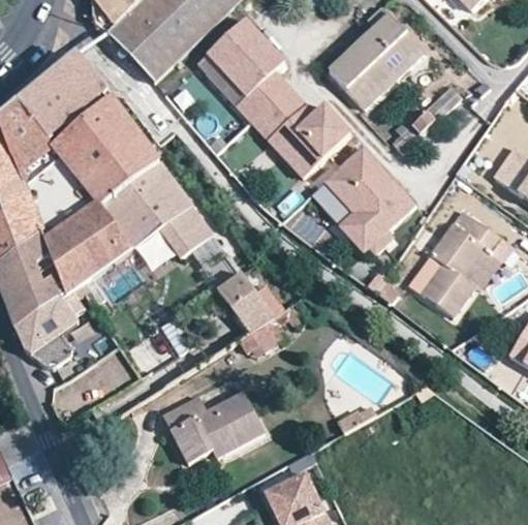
[(93,23),(109,30),(138,0),(91,0),(93,23)]
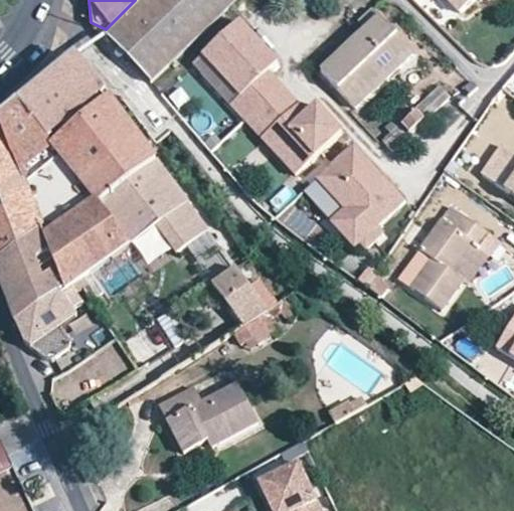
[(139,71),(146,78),(148,78),(229,0),(135,0),(106,29),(103,32),(139,71)]
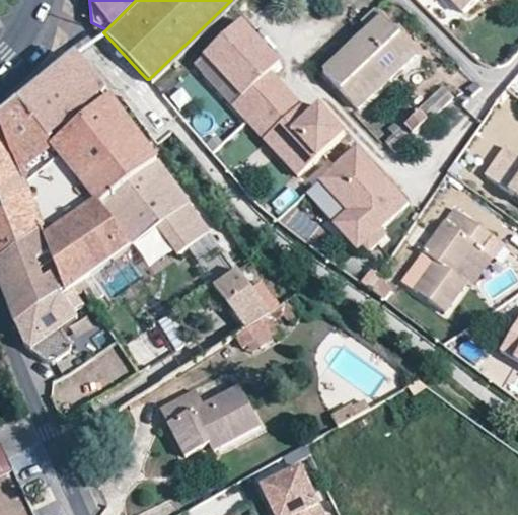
[(453,0),(461,8),(470,0),(453,0)]
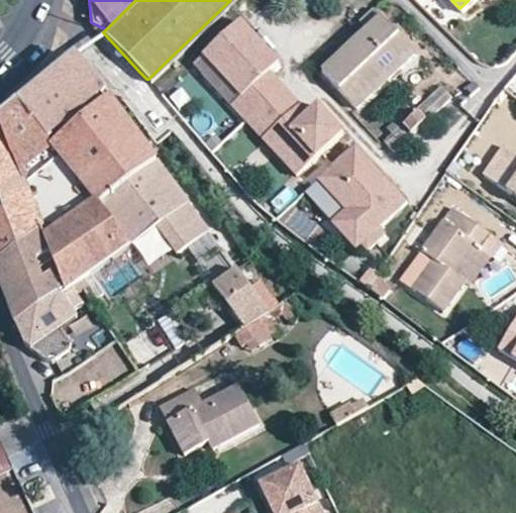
[(364,27),(320,68),(353,103),(411,50),(372,7),(364,14),(371,21),(364,27)]
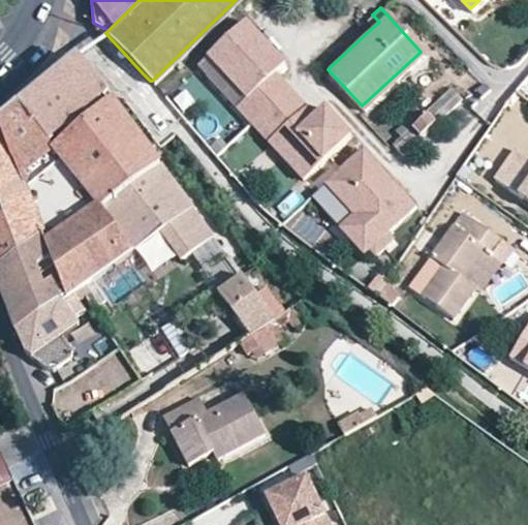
[(379,22),(372,14),(365,20),(372,28),(379,22)]
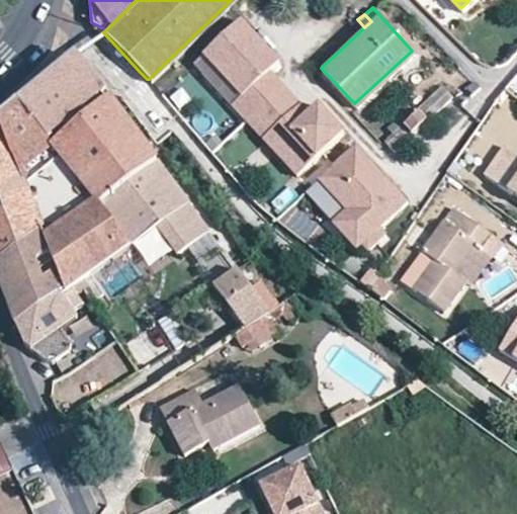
[(245,118),(282,85),(268,70),(278,61),(239,18),(202,52),(240,94),(231,103),(245,118)]
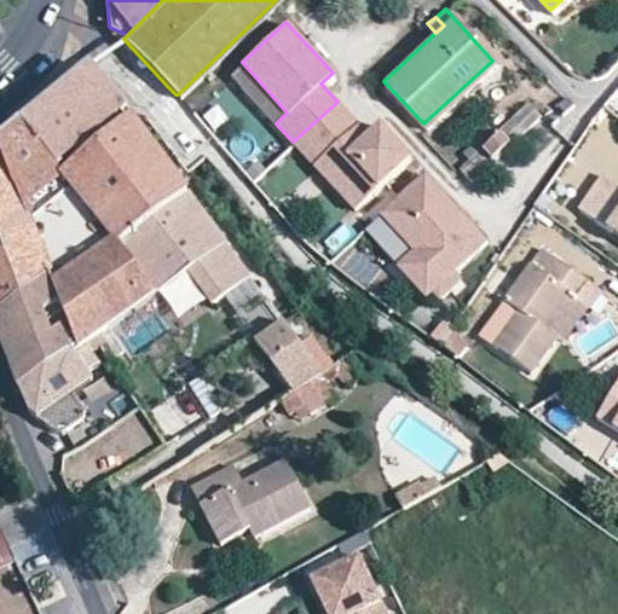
[(287,113),(242,62),(230,73),(276,123),(287,113)]
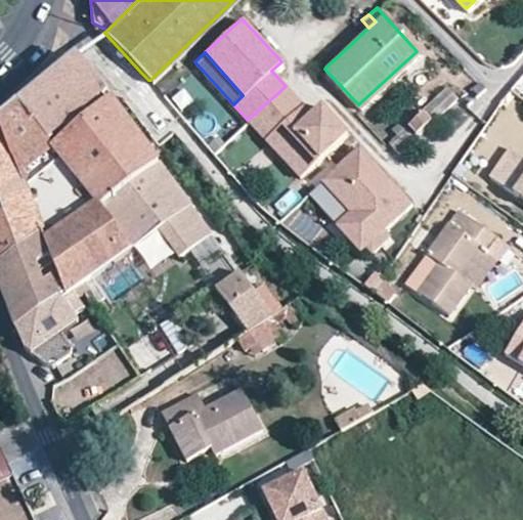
[(42,133),(52,145),(110,99),(111,98),(76,53),(32,89),(17,101),(42,133)]
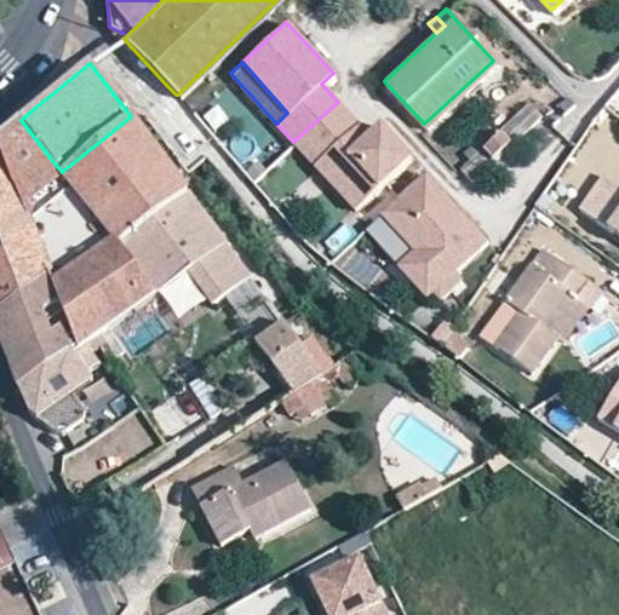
[(528,101),(498,126),(500,128),(482,145),(491,155),(500,147),(509,150),(526,134),(522,128),(539,114),(528,101)]
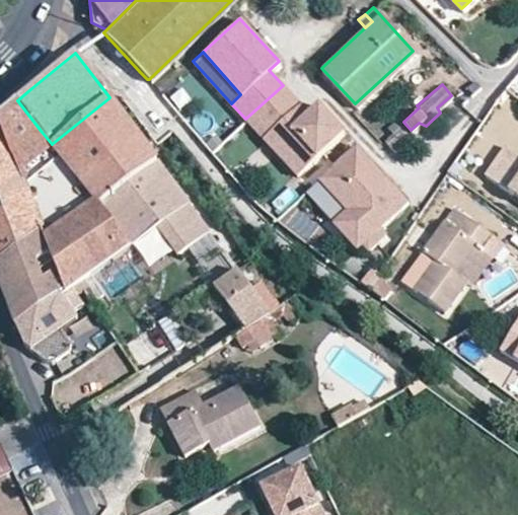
[(296,174),(343,131),(318,103),(308,113),(283,85),(245,119),(296,174)]
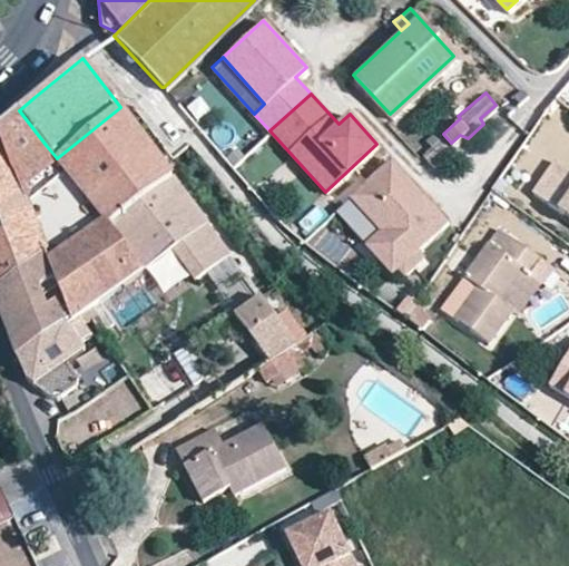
[(105,220),(107,222),(169,175),(119,108),(57,158),(105,220)]
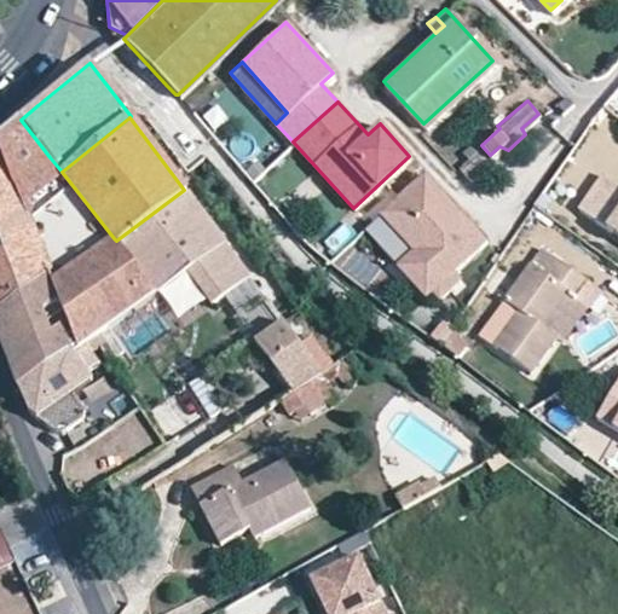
[(0,155),(12,186),(15,185),(50,157),(21,120),(1,134),(0,135),(0,155)]
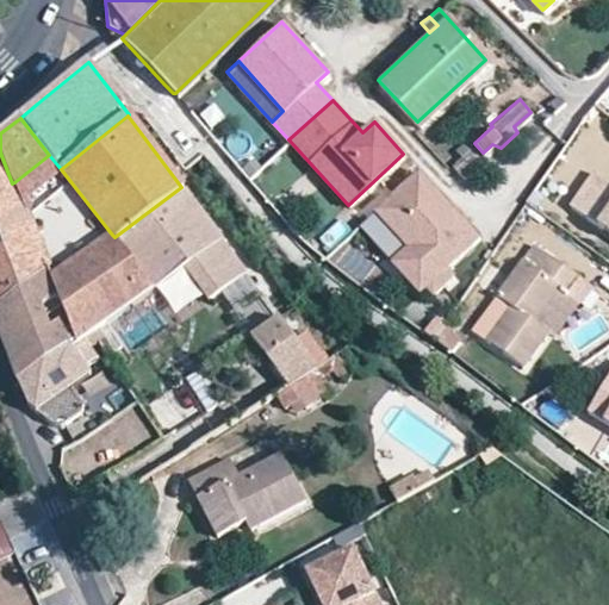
[(0,300),(47,268),(14,182),(12,184),(0,153),(0,300)]
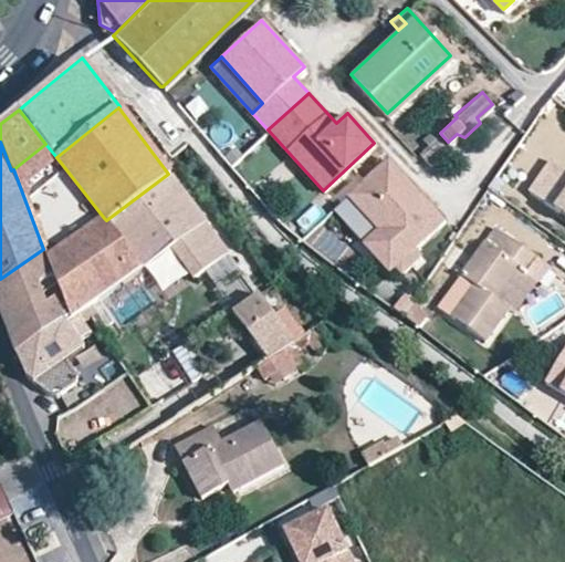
[(447,219),(390,158),(348,195),(379,229),(365,242),(390,271),(396,266),(403,272),(422,255),(415,248),(427,238),(447,219)]
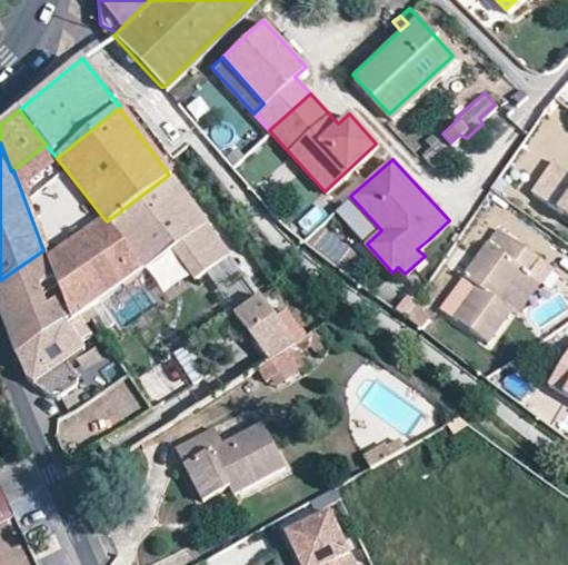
[(530,190),(567,216),(567,170),(551,160),(530,190)]
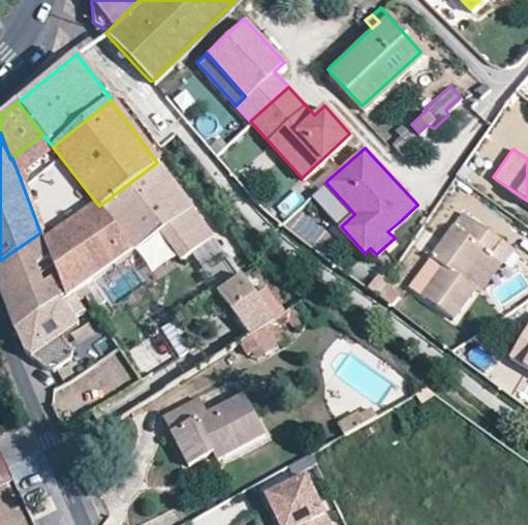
[(97,204),(43,240),(64,294),(69,290),(88,278),(161,226),(182,254),(211,233),(190,206),(157,162),(99,206),(97,204)]
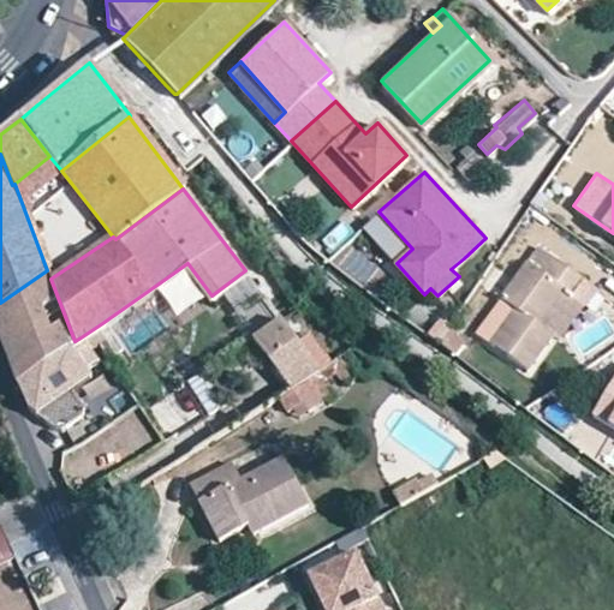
[(412,249),(379,211),(362,226),(397,263),(412,249)]
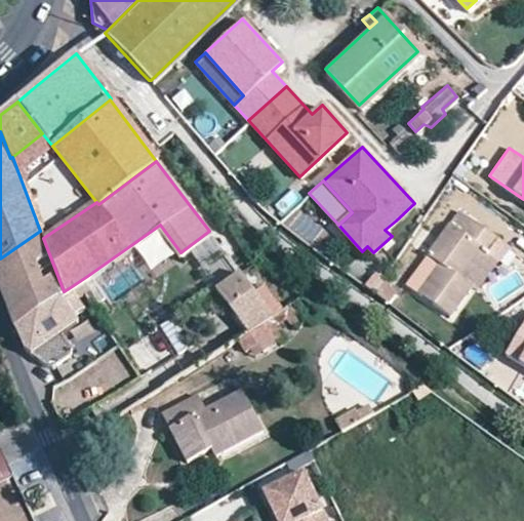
[(454,238),(468,218),(456,210),(442,230),(454,238)]
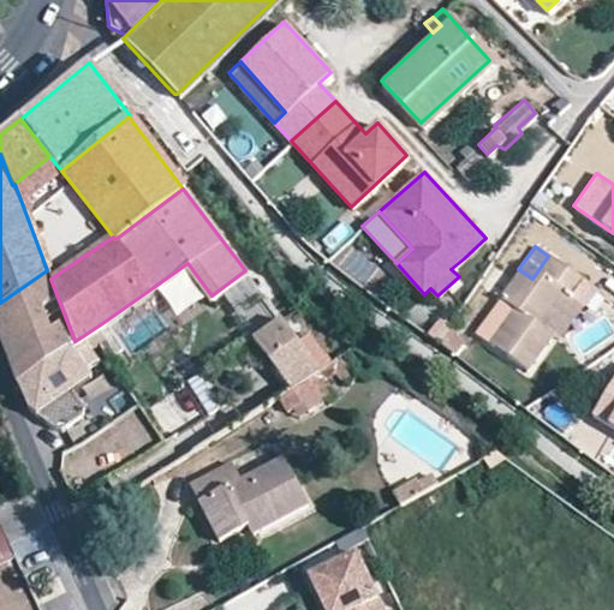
[(488,339),(526,365),(550,330),(544,327),(537,322),(555,295),(564,300),(579,277),(548,256),(532,279),(518,269),(500,295),(513,305),(488,339)]
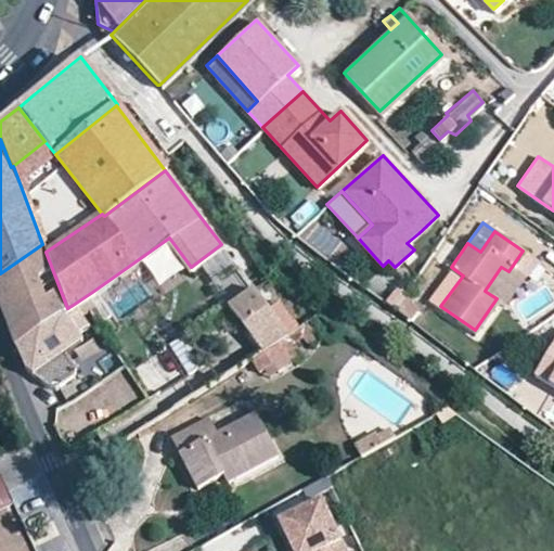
[(0,303),(15,345),(67,308),(46,252),(42,244),(0,273),(0,303)]
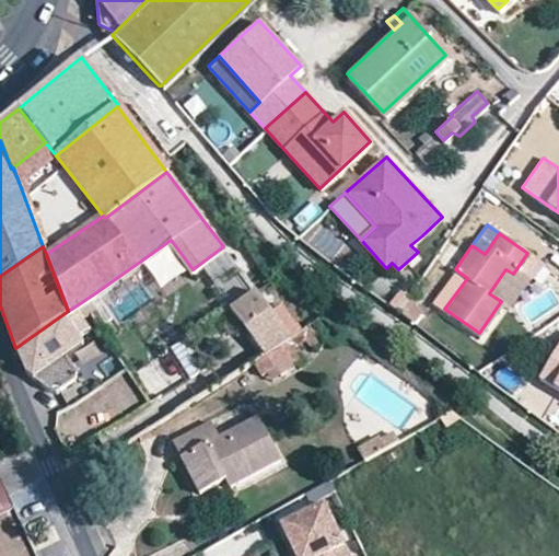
[(444,309),(467,278),(455,269),(432,301),(444,309)]
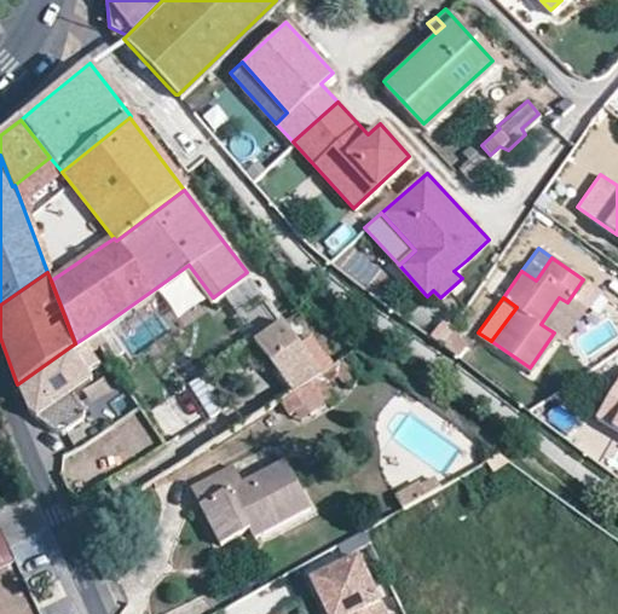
[(559,297),(541,324),(549,329),(567,302),(559,297)]
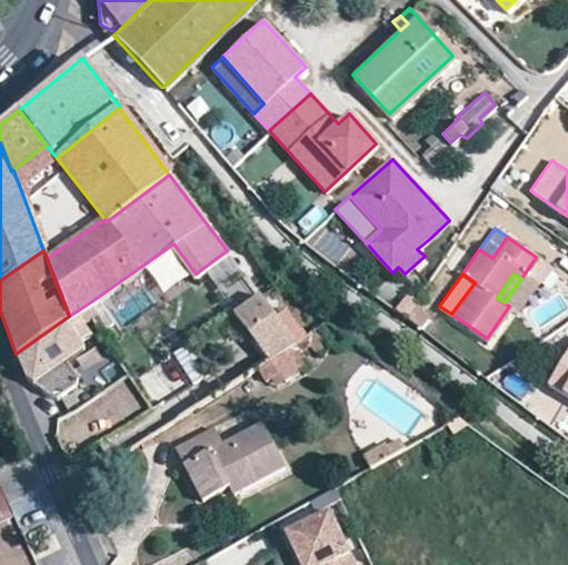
[(395,308),(405,316),(416,298),(406,291),(395,308)]
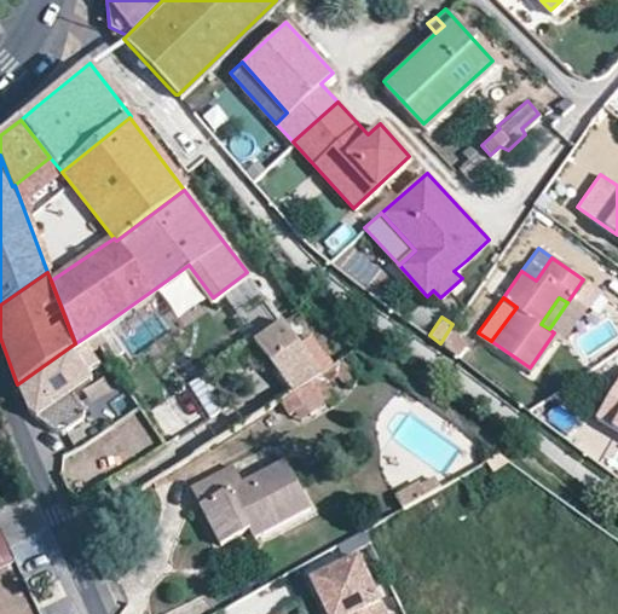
[(260,332),(296,383),(319,369),(282,318),(260,332)]
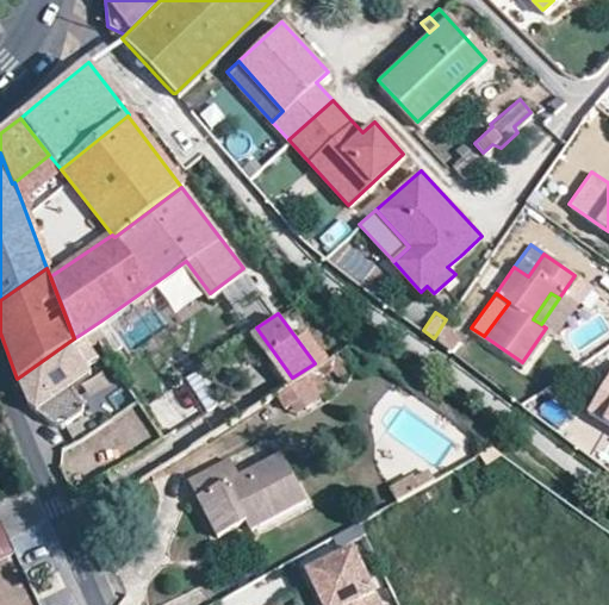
[(457,325),(446,319),(434,338),(451,351),(460,337),(452,331),(457,325)]
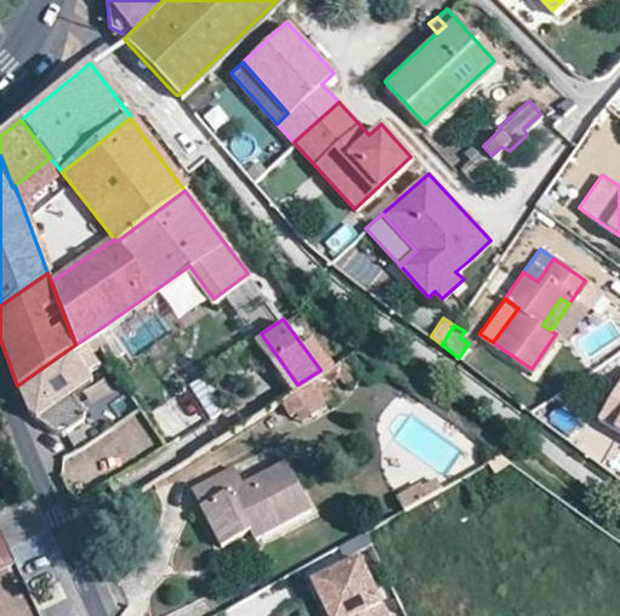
[(33,414),(58,432),(79,416),(80,406),(66,385),(96,363),(81,341),(75,344),(17,386),(18,391),(29,410),(33,414)]
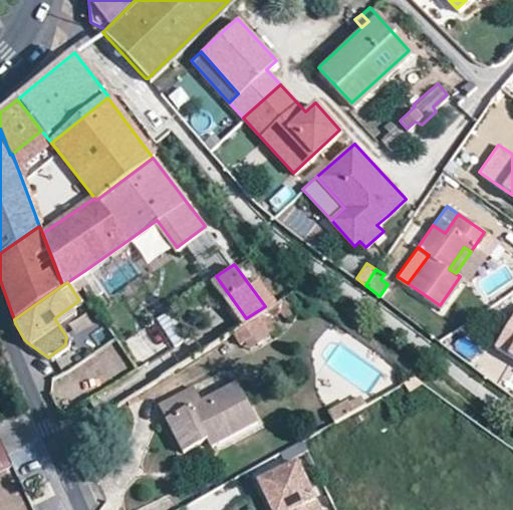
[(278,330),(265,306),(246,318),(230,328),(237,340),(242,338),(247,346),(267,334),(268,336),(278,330)]
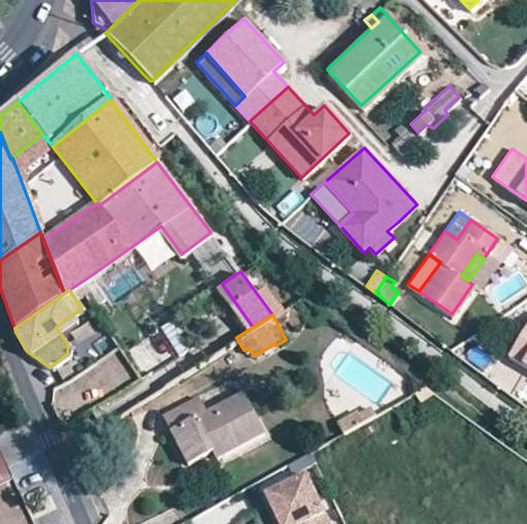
[(167,318),(157,325),(176,352),(187,345),(167,318)]
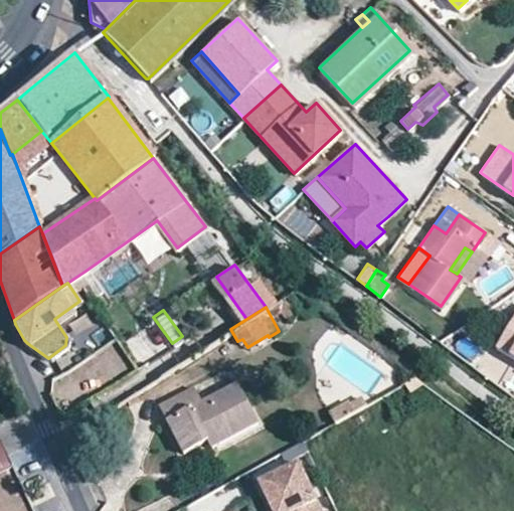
[(513,313),(496,345),(513,355),(513,313)]
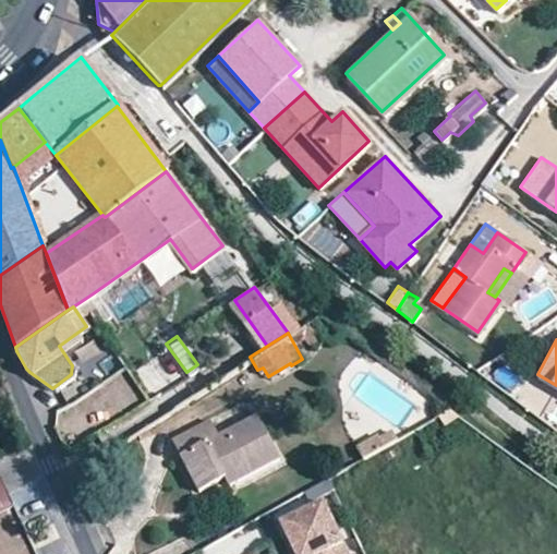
[(173,436),(198,486),(223,473),(226,479),(276,453),(255,413),(216,433),(208,418),(173,436)]
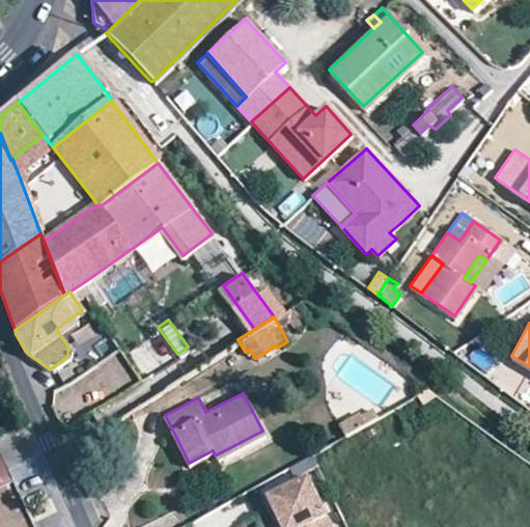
[(31,526),(7,474),(0,477),(0,526),(31,526)]
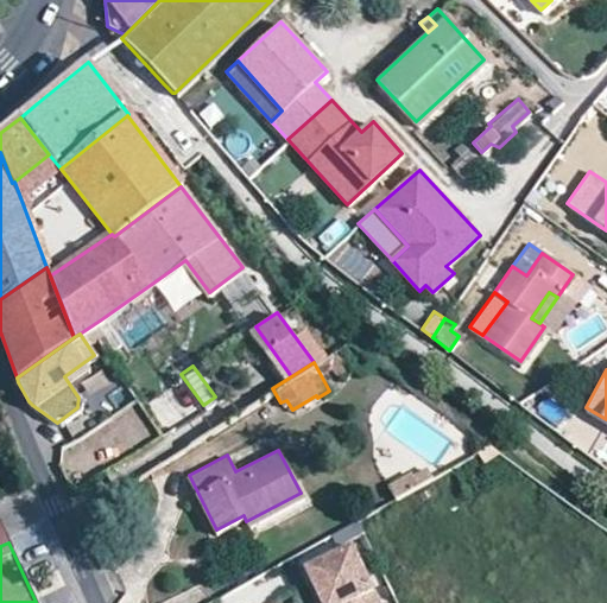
[(378,602),(348,543),(303,565),(321,602),(378,602)]
